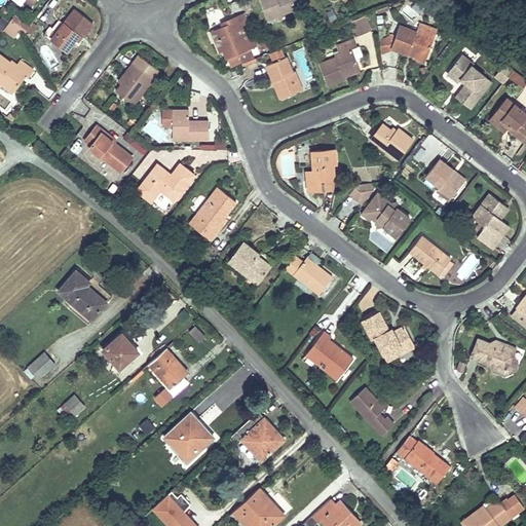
[(261,0),(268,19),(295,9),(294,6),(302,3),(300,0),(261,0)]
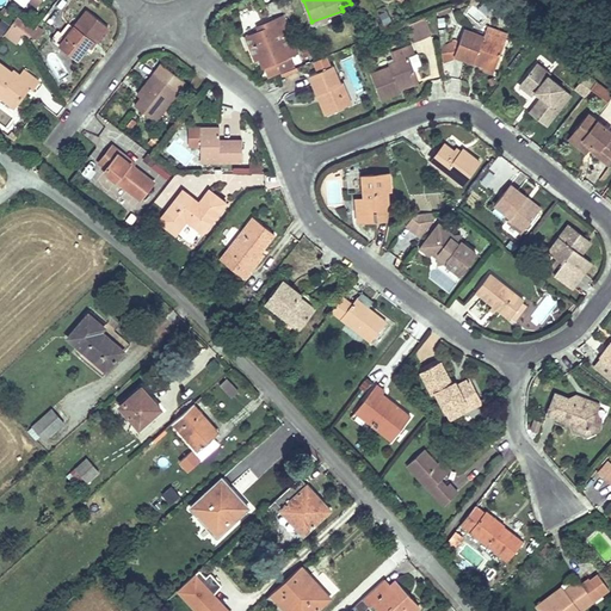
[(386,8),(377,12),(381,24),(390,20),(386,8)]
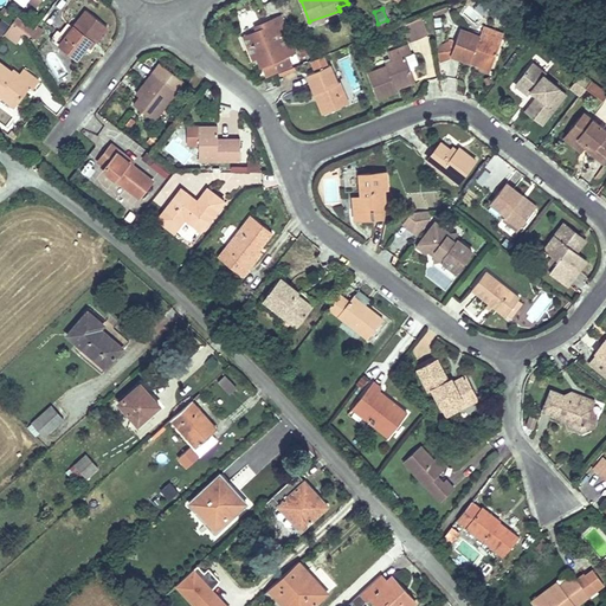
[(107,25),(85,12),(66,39),(70,40),(64,50),(76,58),(90,37),(96,42),(107,25)]
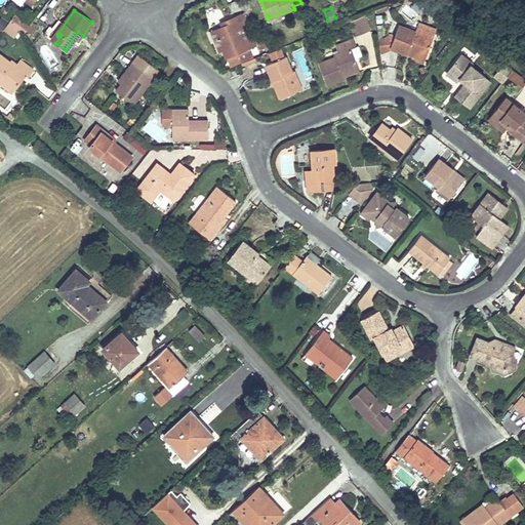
[(33,34),(37,24),(13,12),(4,31),(15,37),(21,28),(33,34)]
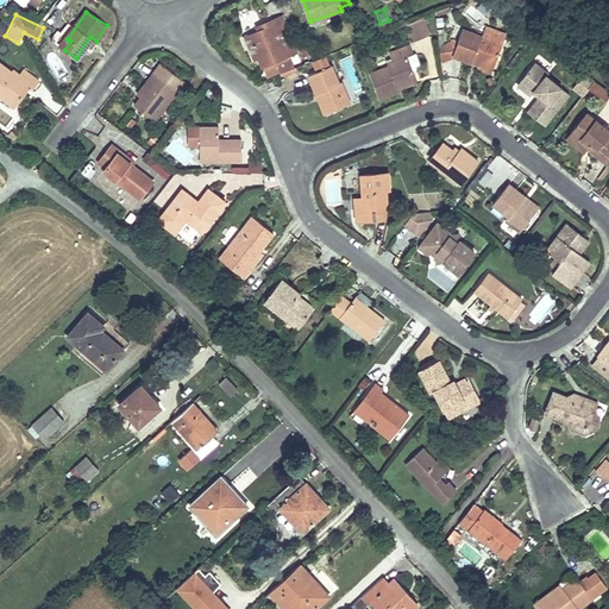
[(296,54),(282,16),(256,25),(258,29),(244,35),(253,61),(259,58),(263,67),(290,56),(296,54)]
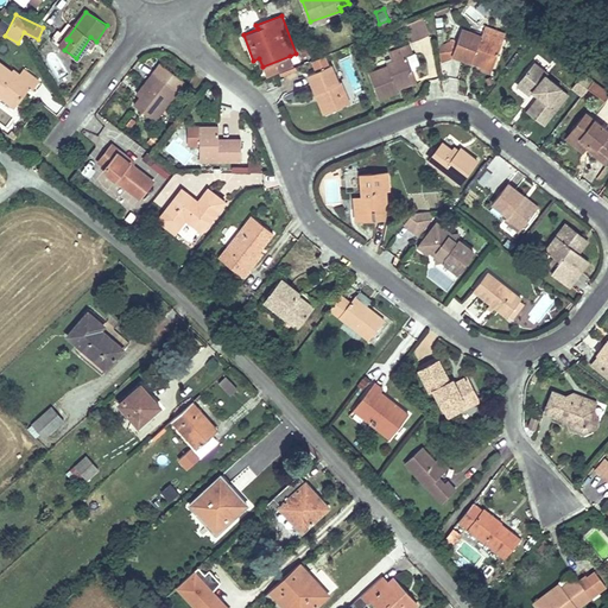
[(423,17),(404,23),(410,40),(429,35),(423,17)]
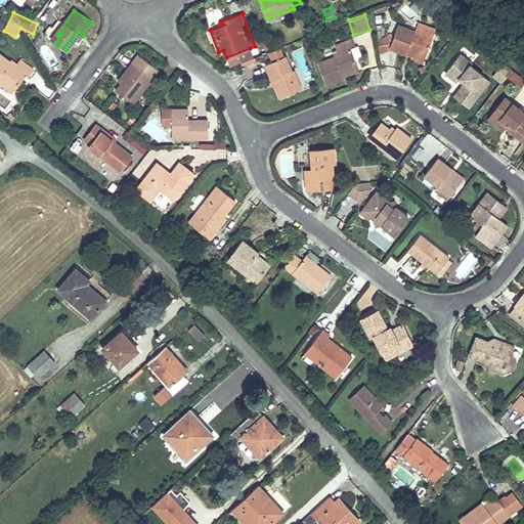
[(398,25),(390,48),(404,53),(406,49),(425,56),(435,29),(419,23),(416,32),(398,25)]
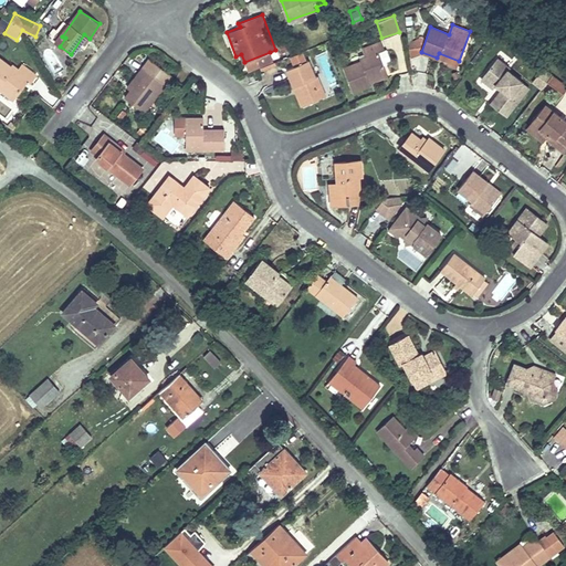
[(90,39),(84,34),(80,42),(85,45),(90,39)]
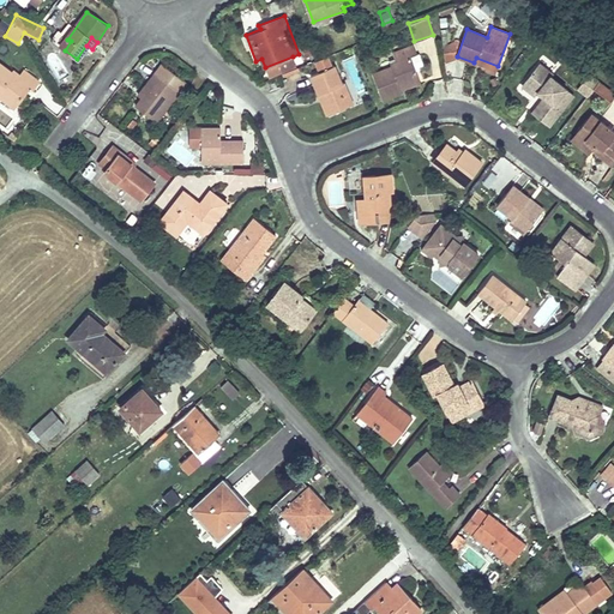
[(456,42),(444,49),(446,64),(457,56),(462,42),(457,40),(456,42)]
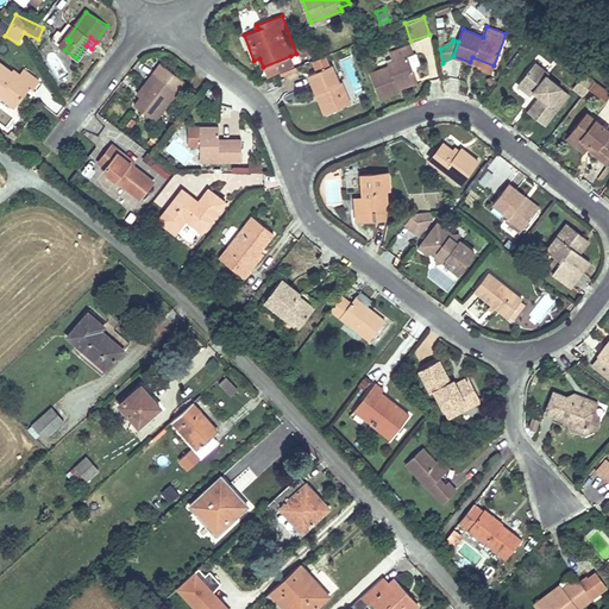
[(370,73),(380,99),(399,92),(399,89),(396,86),(416,77),(408,56),(414,54),(410,45),(389,52),(393,62),(387,63),(388,67),(370,73)]
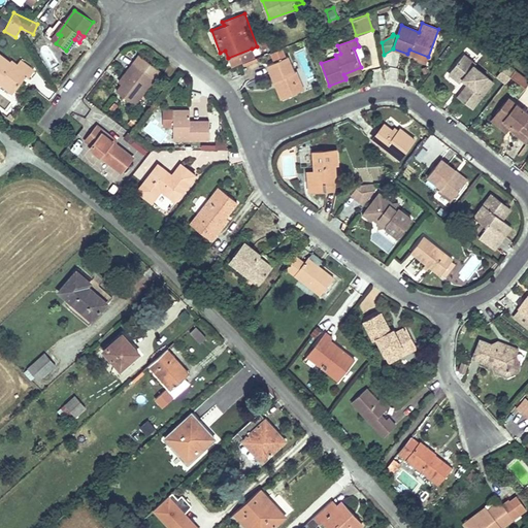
[(252,48),(228,58),(231,66),(255,58),(252,48)]
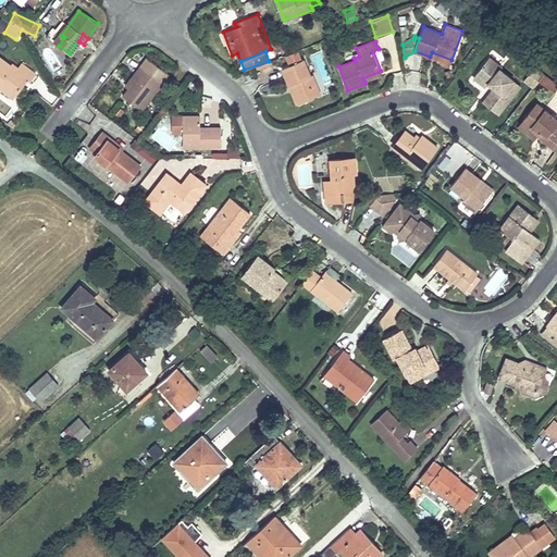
[(304,60),(300,61),(297,51),(286,56),(291,65),(282,69),(288,85),(289,85),(294,83),(301,102),(320,95),(312,75),(310,76),(304,60)]
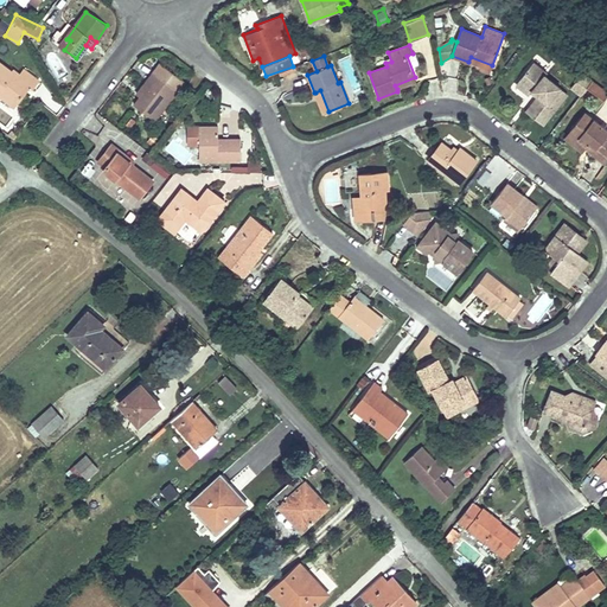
[(471,57),(468,62),(481,66),(480,70),(490,72),(492,65),(471,57)]
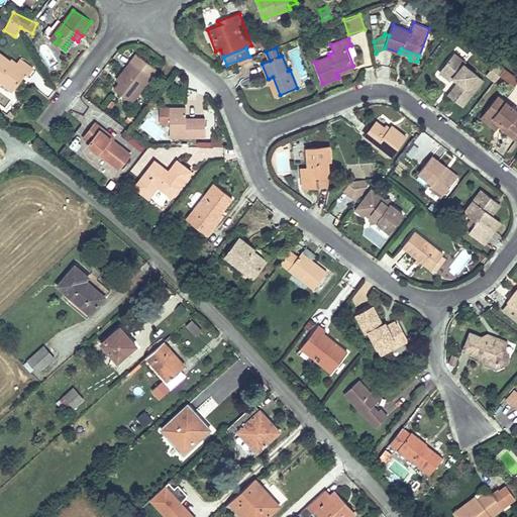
[(0,54),(0,77),(14,88),(25,73),(27,75),(32,69),(20,60),(15,66),(0,54)]
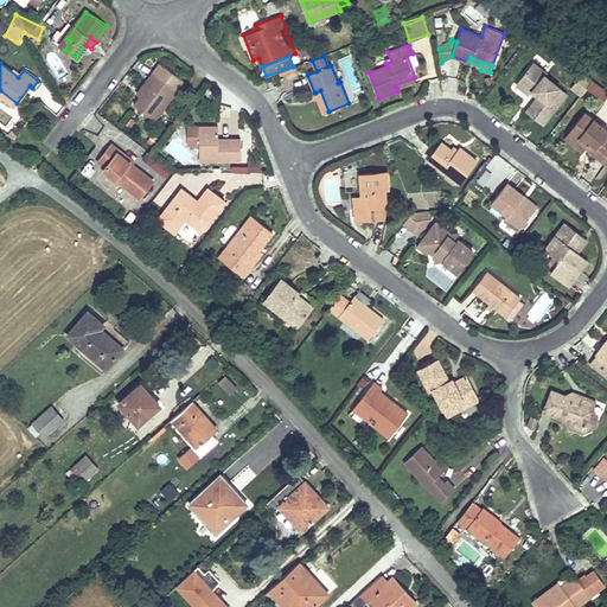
[(144,94),(134,104),(154,121),(184,82),(161,63),(139,90),(144,94)]
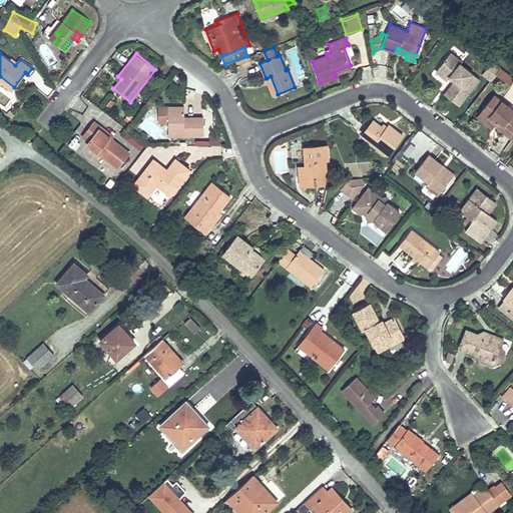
[(462,61),(451,53),(439,67),(449,75),(455,80),(450,85),(458,91),(452,100),(457,104),(478,78),(461,63),(462,61)]
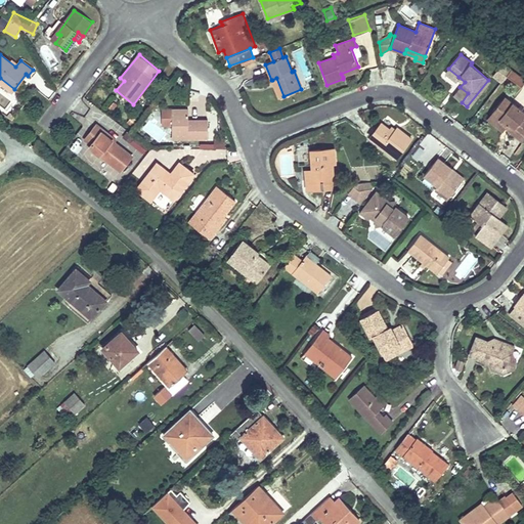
[(501,62),(497,70),(506,75),(511,68),(501,62)]
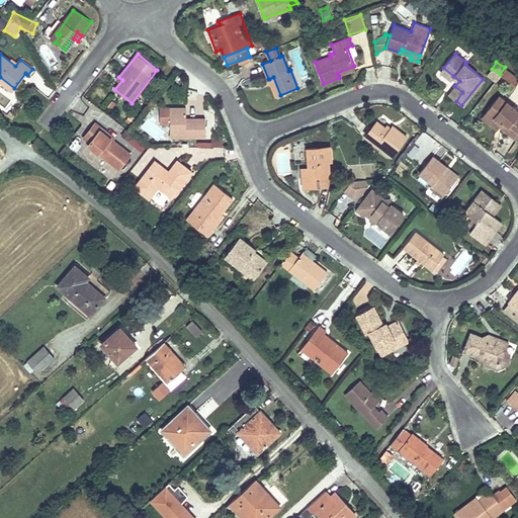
[(354,66),(337,73),(339,76),(355,70),(354,66)]
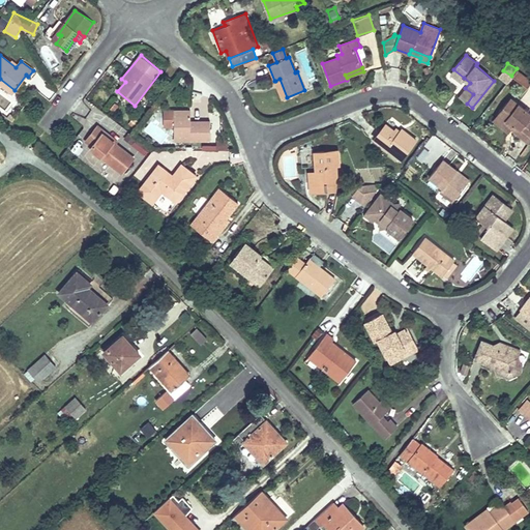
[(464,78),(453,69),(450,72),(461,82),(464,78)]
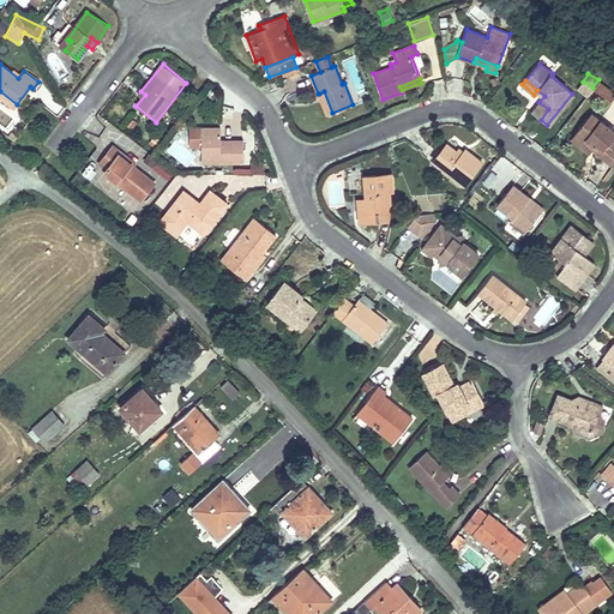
[(593,89),(609,101),(613,94),(613,91),(599,80),(593,89)]
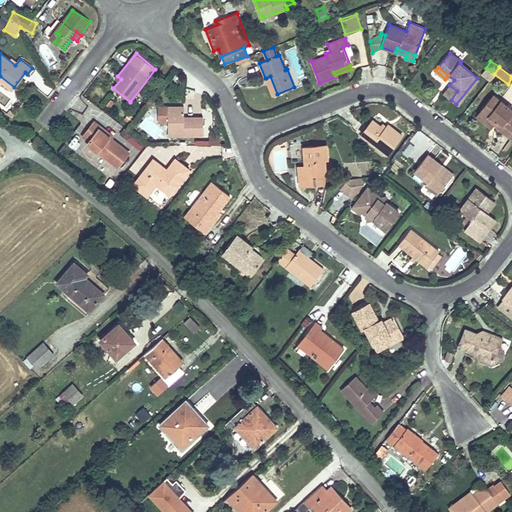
[(14,87),(0,76),(0,81),(11,90),(14,87)]
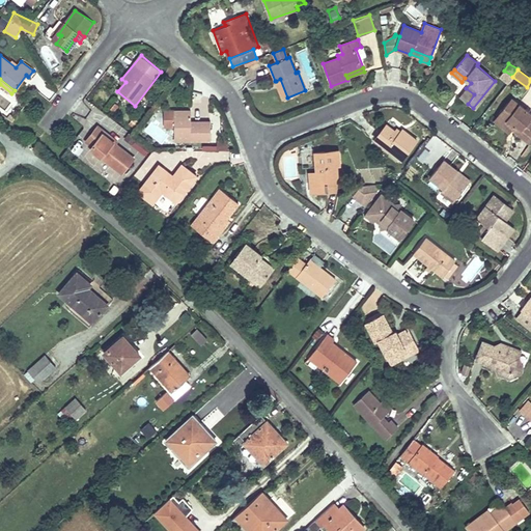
[(287,98),(280,79),(276,81),(283,100),(287,98)]
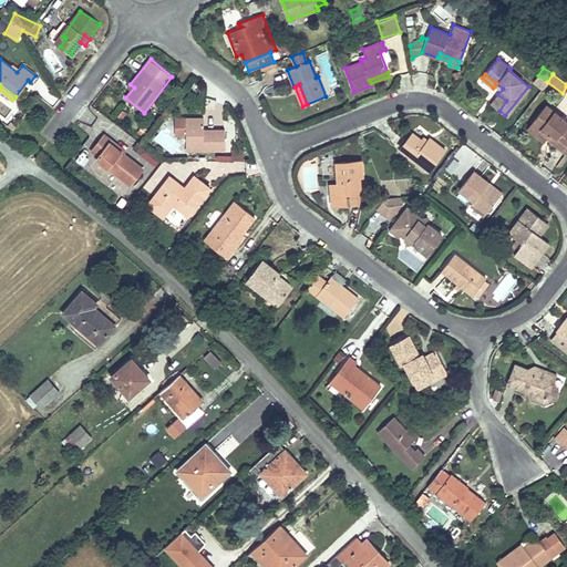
[(506,101),(497,94),(490,103),(500,111),(506,101)]
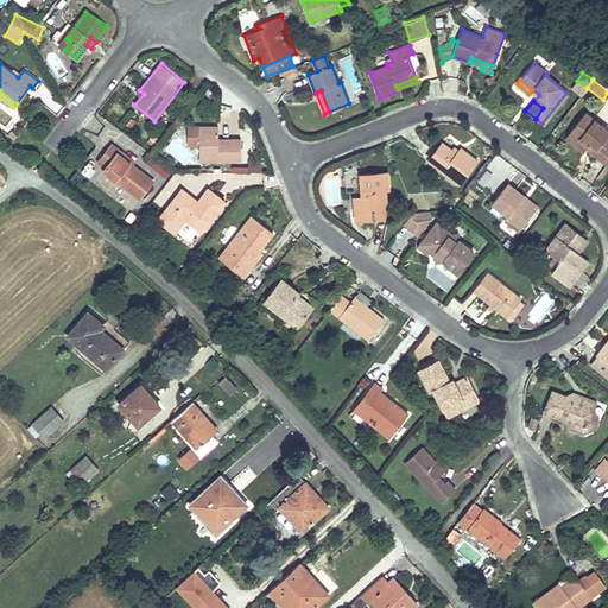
[(594,119),(586,112),(582,116),(590,124),(594,119)]
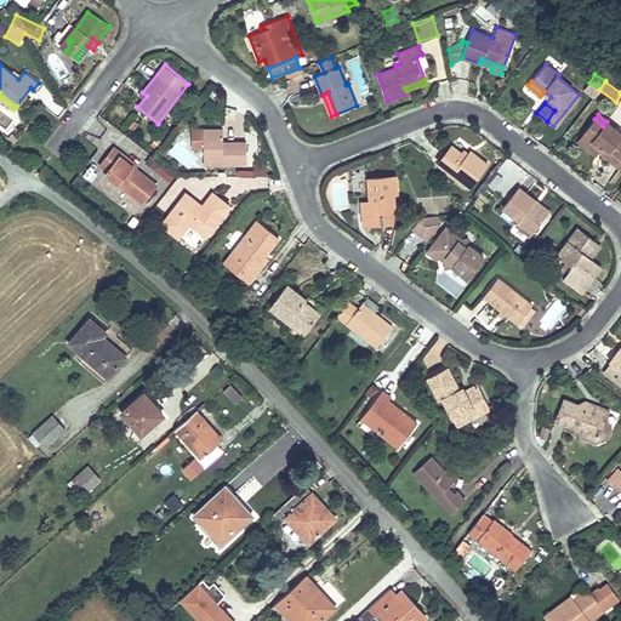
[(594,119),(584,132),(591,140),(588,143),(598,152),(603,146),(607,148),(604,152),(613,159),(615,157),(620,160),(620,132),(607,121),(603,126),(594,119)]
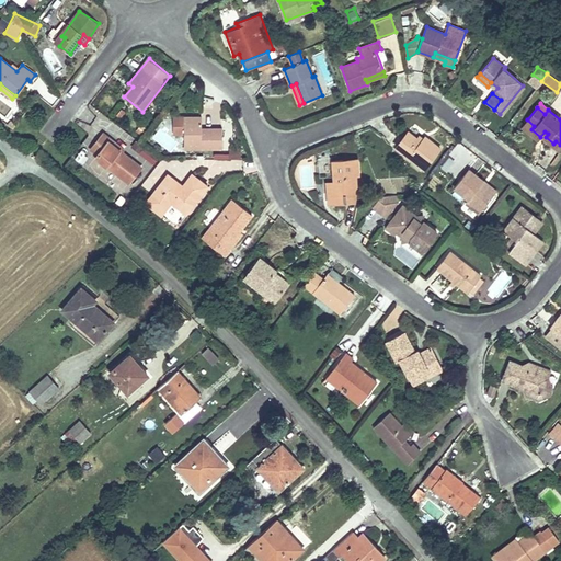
[(202,117),(184,116),(184,148),(222,148),(222,128),(202,128),(202,117)]
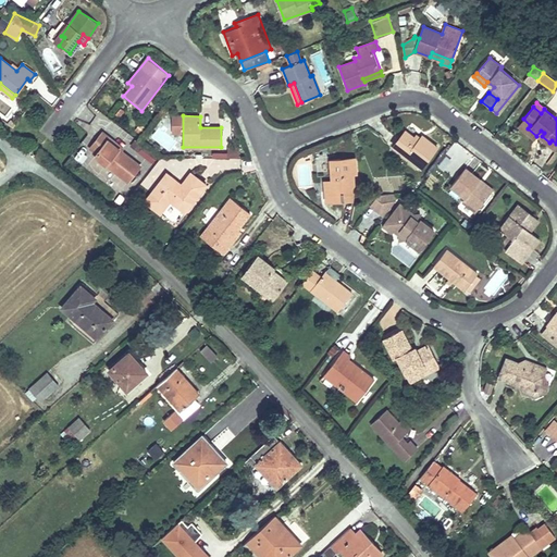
[(536,136),(528,128),(530,125),(523,119),(517,126),(534,139),(536,136)]
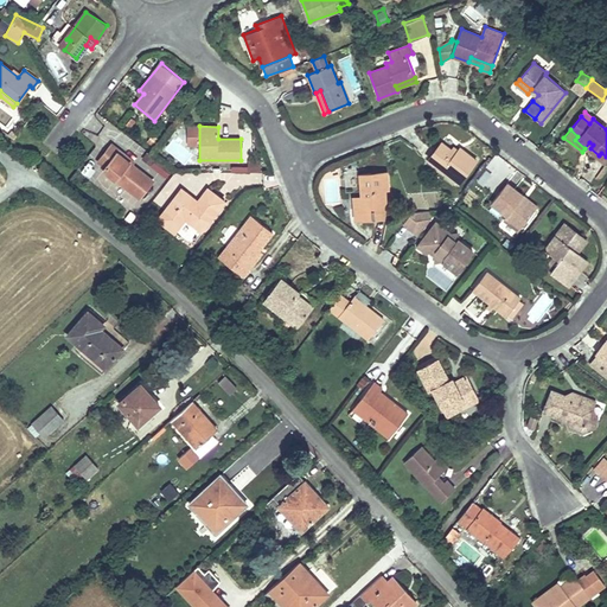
[(605,164),(606,160),(606,157),(601,153),(599,155),(590,148),(593,145),(589,142),(585,148),(605,164)]
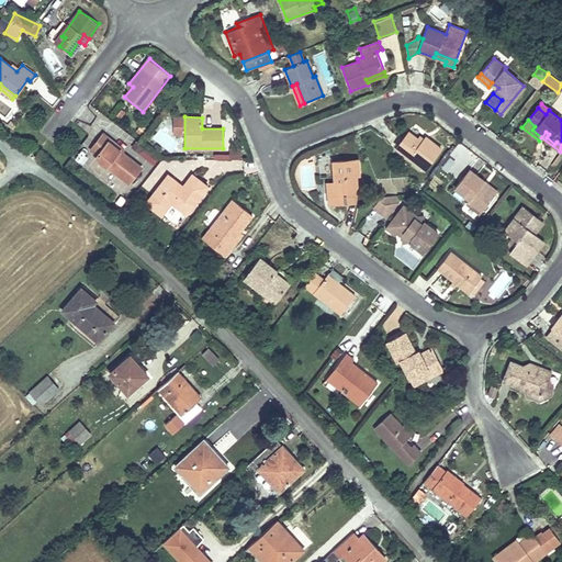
[(408,133),(397,148),(424,169),(440,149),(426,137),(422,143),(408,133)]
